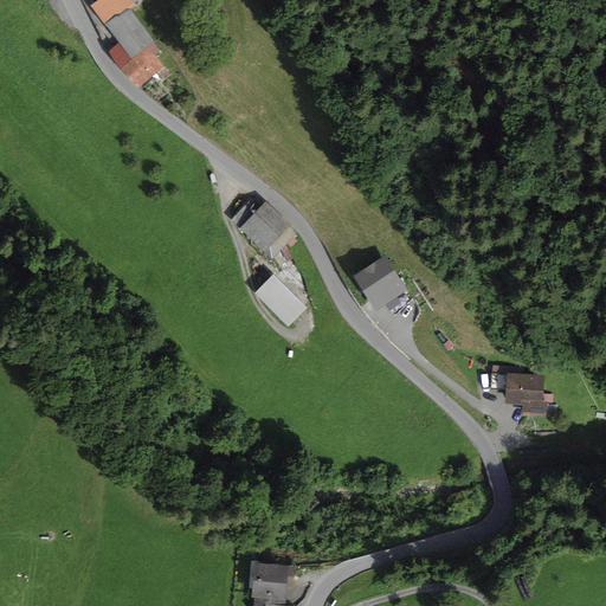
[(105,24),(128,7),(134,2),(131,0),(95,0),(92,2),(90,5),(104,24),(105,24)]
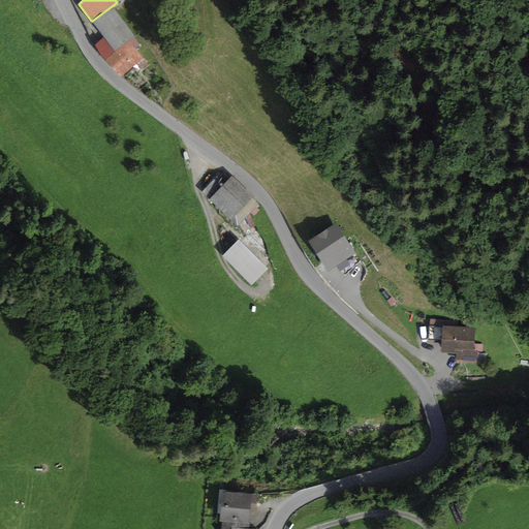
[(112,6),(92,21),(103,36),(94,44),(100,54),(121,76),(136,64),(142,69),(148,64),(129,40),(134,36),(112,6)]
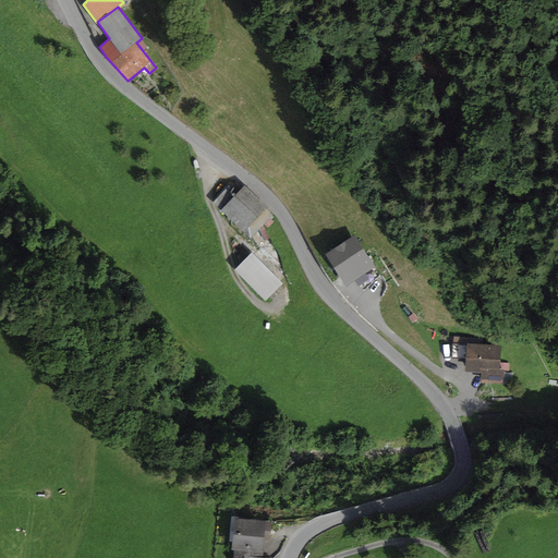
[(238,192),(229,184),(211,203),(250,239),(273,215),(266,208),(267,207),(244,185),(238,192)]
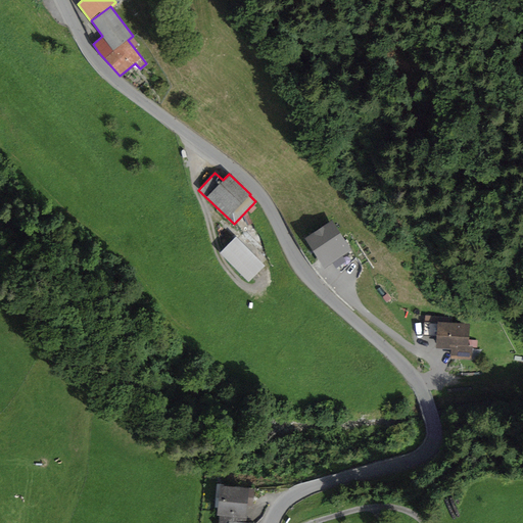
[(332,220),(304,238),(324,268),(332,264),(341,273),(355,257),(332,220)]
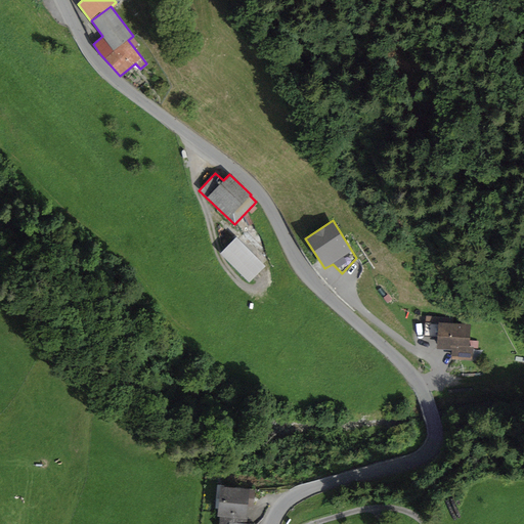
[(265,266),(236,236),(219,253),(249,282),(265,266)]
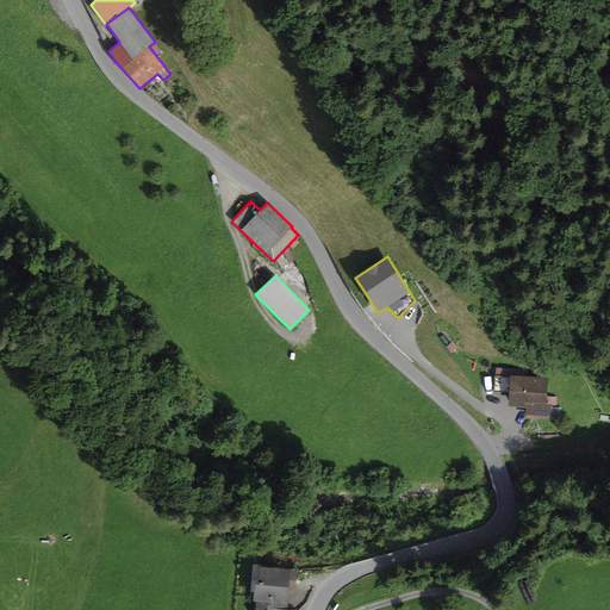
[(493,391),(510,392),(511,374),(527,375),(527,369),(496,367),(493,391)]
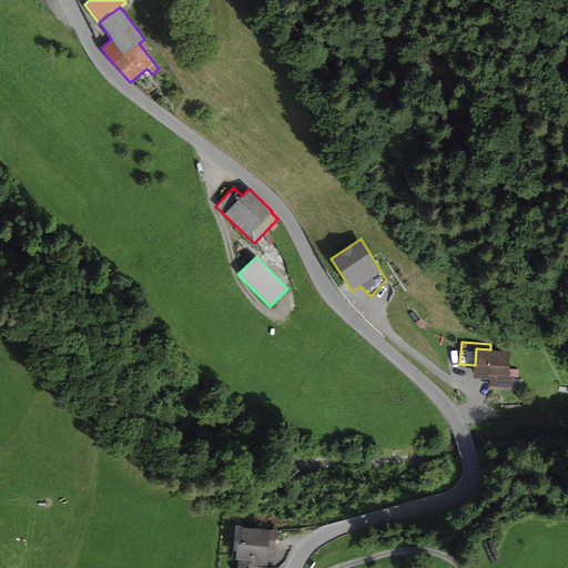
[(490,350),(476,348),(475,365),(475,369),(474,377),(490,378),(490,389),(513,391),(513,377),(519,377),(519,368),(509,368),(510,351),(490,350)]
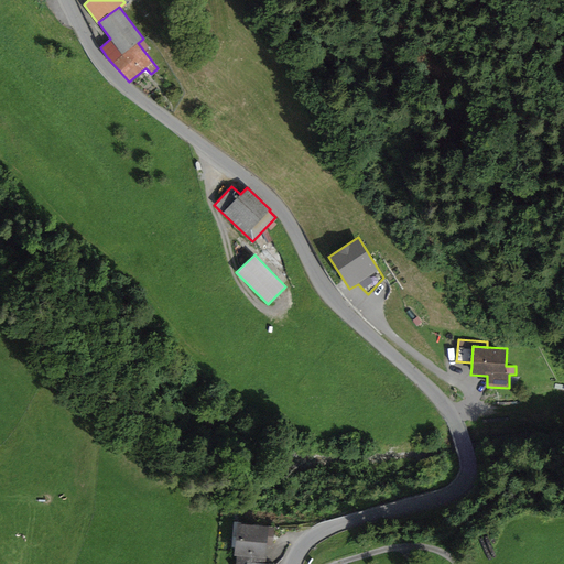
[(274,527),(237,523),(235,554),(237,555),(266,557),(267,545),(273,546),(274,527)]
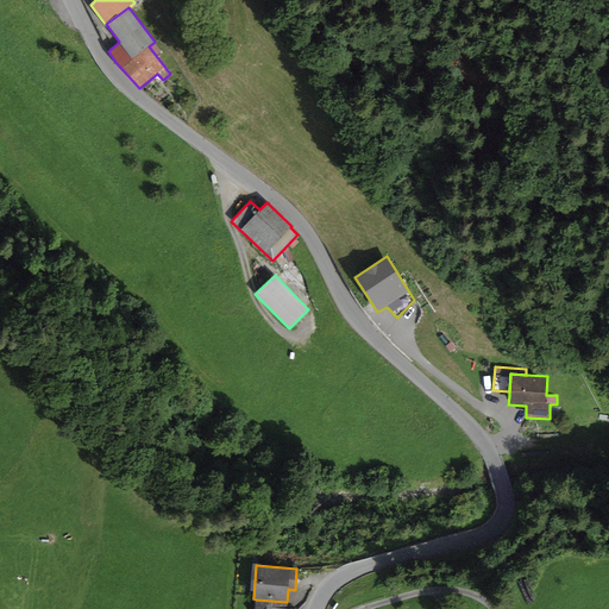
All buildings are outlined.
